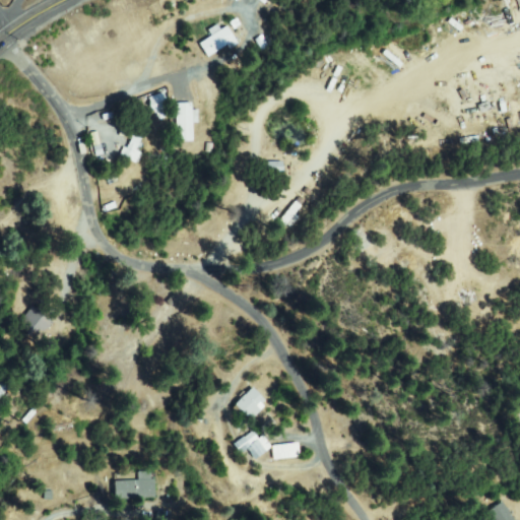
[(216,27),(219,33),(226,27),(235,41),(208,58),(200,45),(212,37),(209,31),(216,27)]
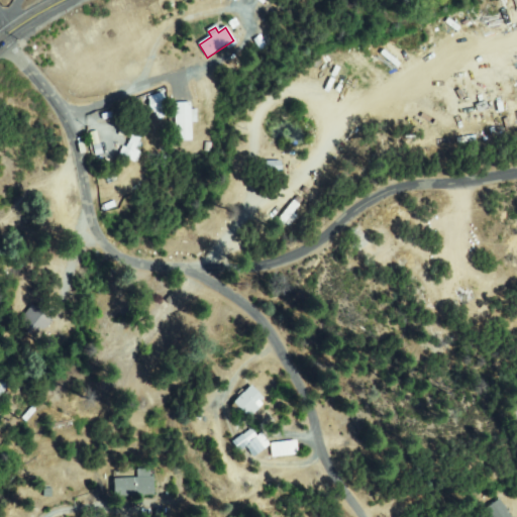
[(153,110),(151,97),(163,96),(164,109),(153,110)]
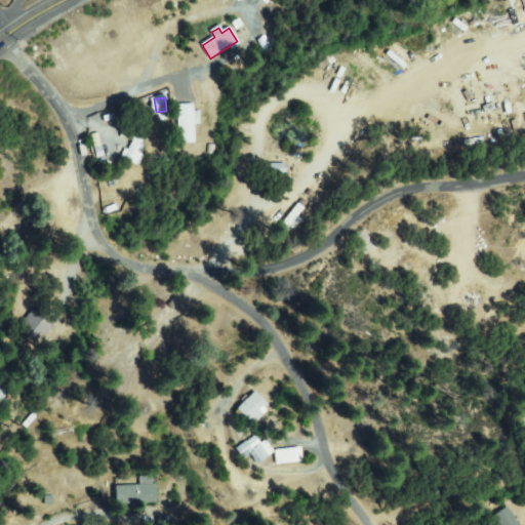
[(193,144),(178,143),(178,109),(200,109),(200,123),(193,123),(193,144)]
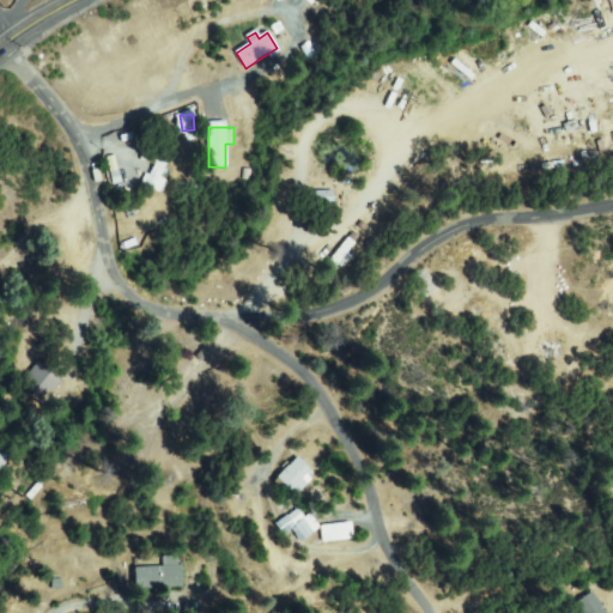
[(165,164),(157,188),(147,186),(156,161),(165,164)]
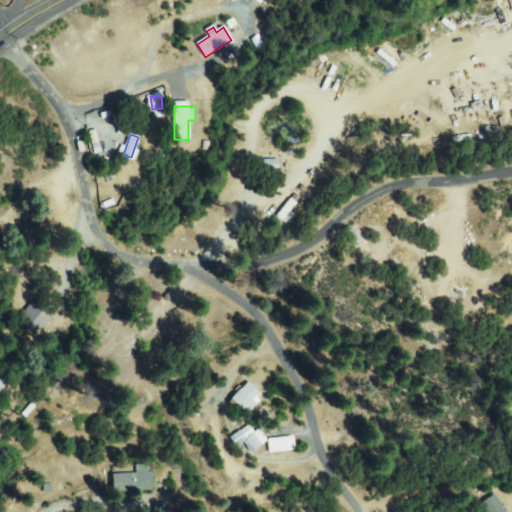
[(265,159),(279,162),(277,172),(263,170),(265,159)]
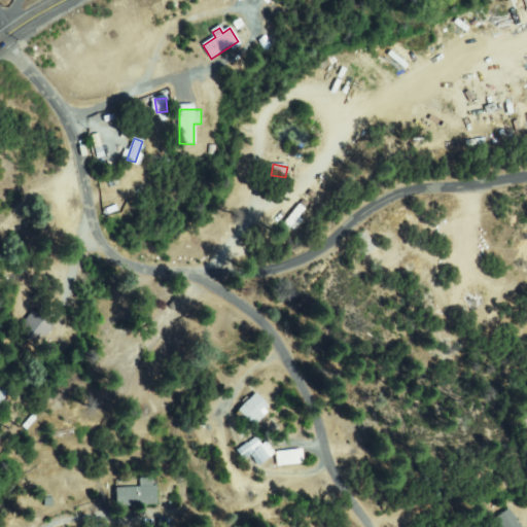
[(275,230),(300,206),(306,212),(281,236),(275,230)]
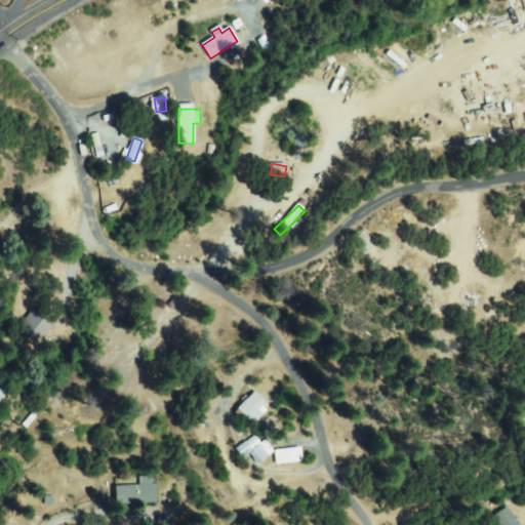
[(158,318),(148,320),(143,297),(153,295),(158,318)]
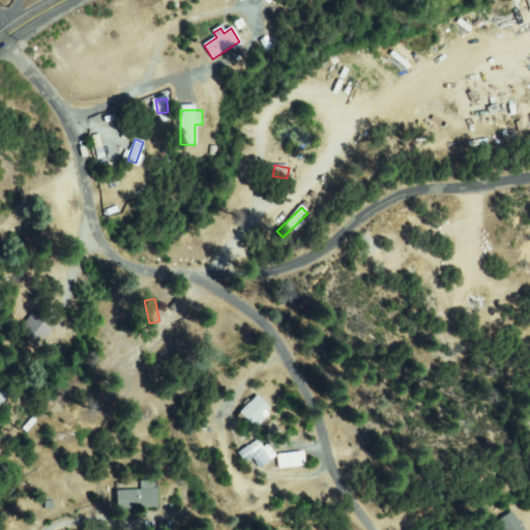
[(33,313),(53,330),(37,347),(19,329),(33,313)]
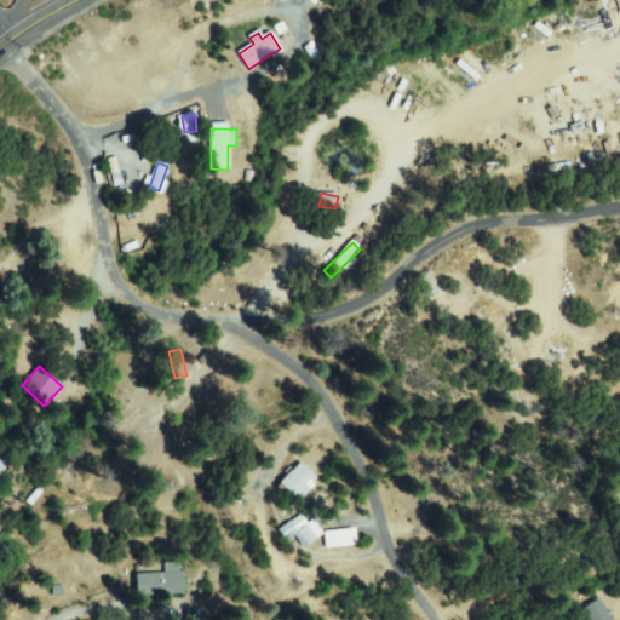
[(300,463),(316,477),(294,500),(280,486),(300,463)]
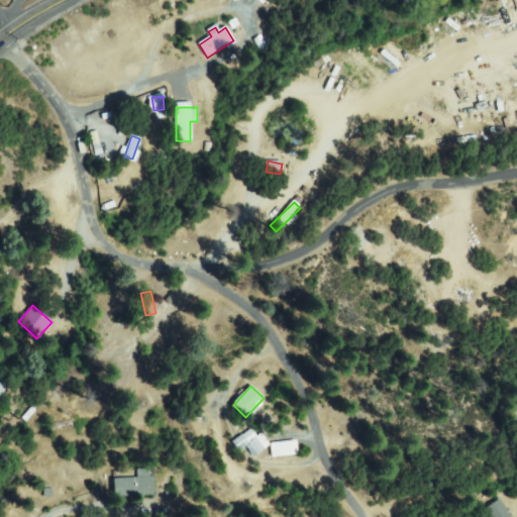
[(266,440),(263,452),(235,446),(238,433),(266,440)]
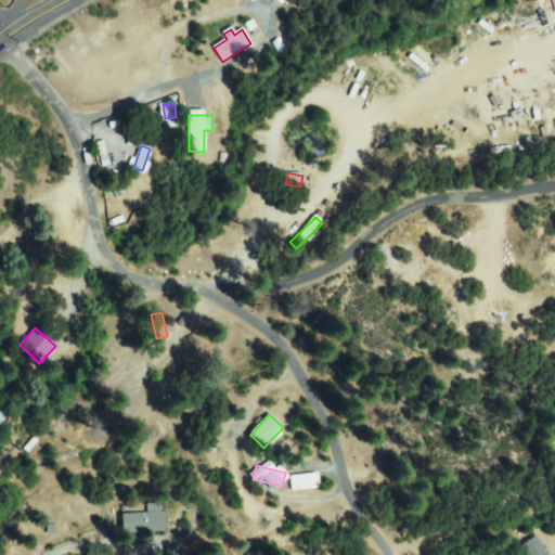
[(291,478),(317,475),(318,487),(293,489),(291,478)]
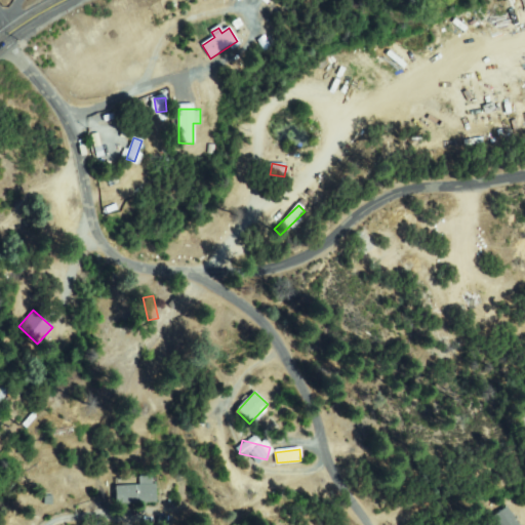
[(118,506),(115,489),(139,484),(138,478),(151,476),(156,505),(136,509),(135,502),(118,506)]
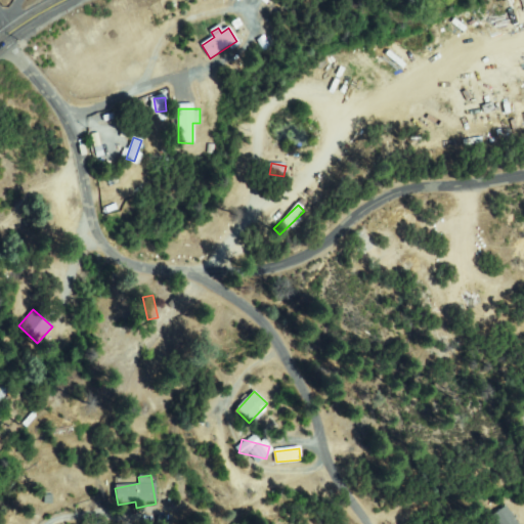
[(506,509),(516,523),(496,523),(492,518),(506,509)]
